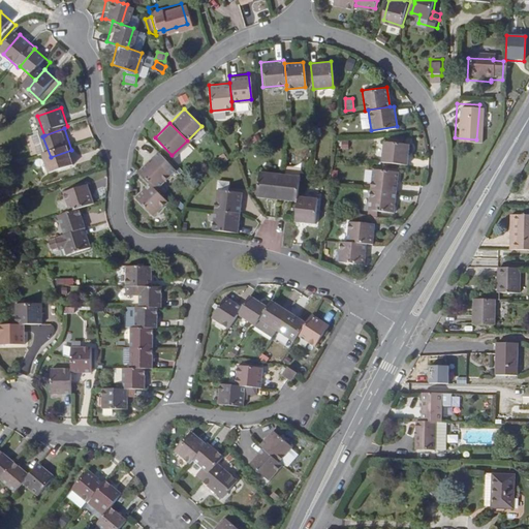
[(36,138),(44,159),(48,158),(51,157),(42,136),(36,138)]
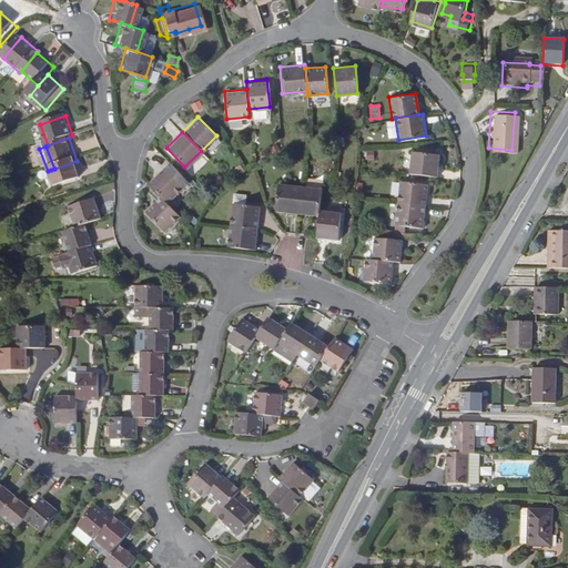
[(412,149),(409,171),(436,174),(438,152),(412,149)]
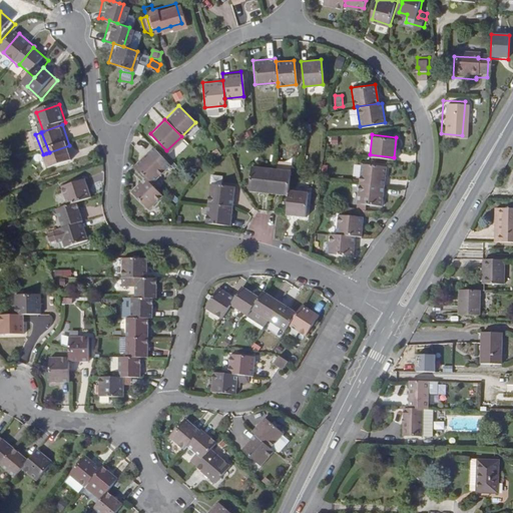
[(75,164),(69,145),(49,152),(46,153),(53,171),(75,164)]
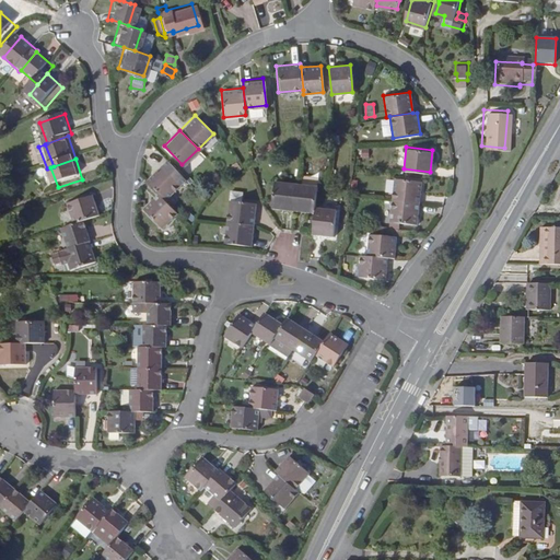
[(185,179),(166,160),(143,182),(156,195),(163,201),(185,179)]
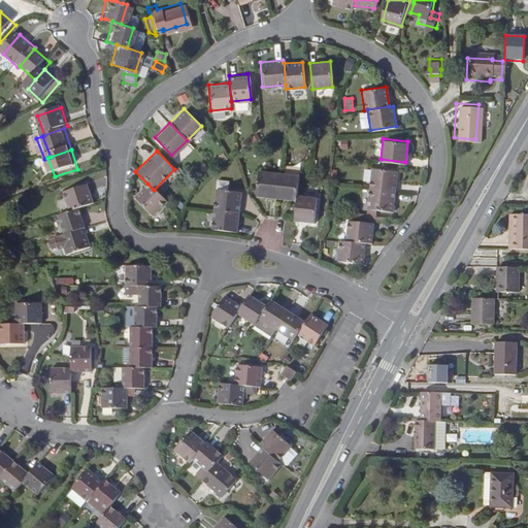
[(370,164),(367,186),(393,189),(395,168),(370,164)]
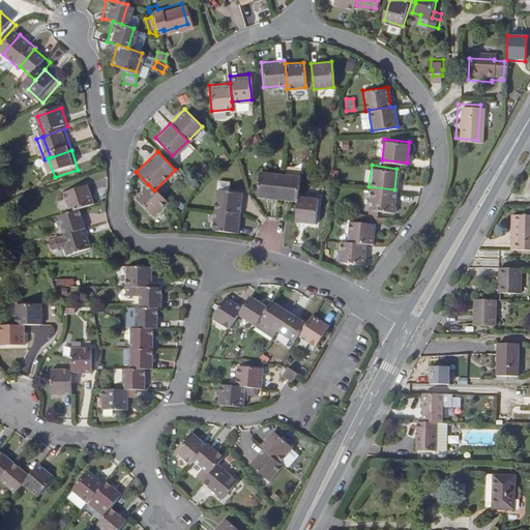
[(258,196),(277,198),(280,173),(261,171),(258,196)]
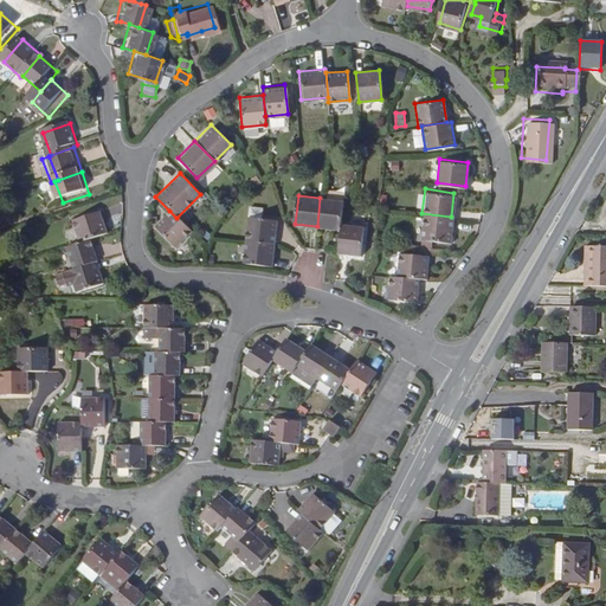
[(320,198),(317,226),(341,229),(341,224),(342,213),(343,199),(320,198)]
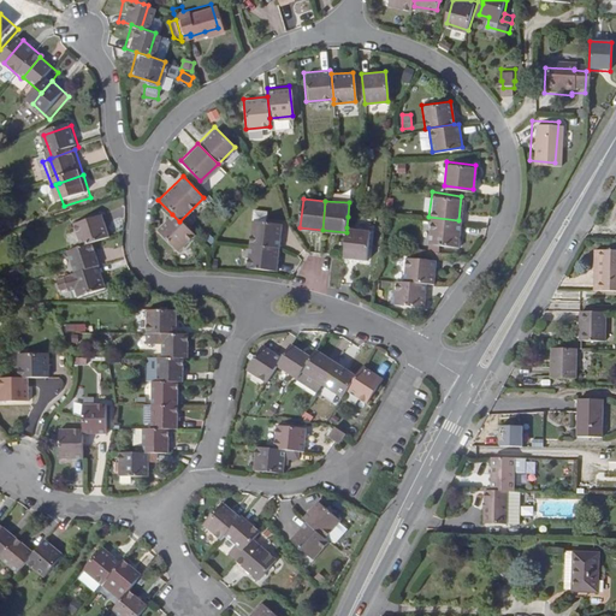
[(255,209),(254,220),(267,221),(268,211),(255,209)]
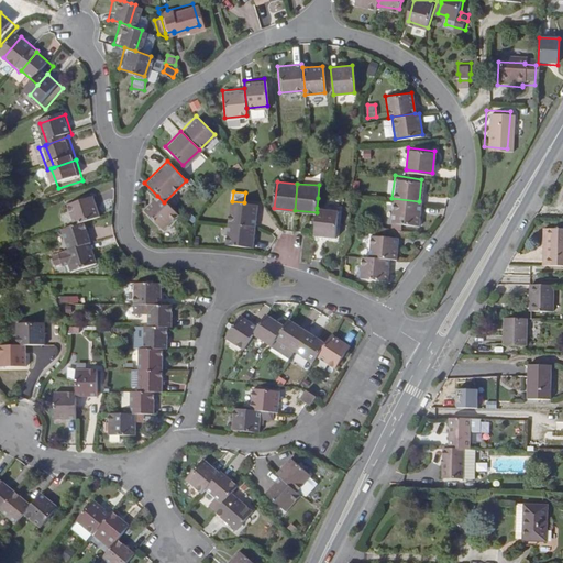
[(83,221),(97,216),(90,195),(65,205),(73,224),(83,221)]
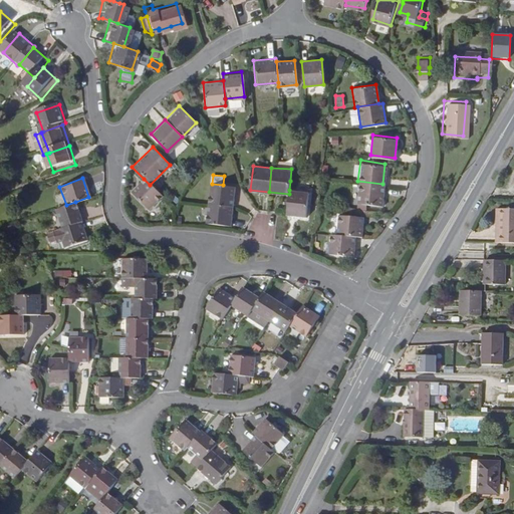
[(150,185),(144,179),(130,193),(147,210),(161,196),(150,185)]
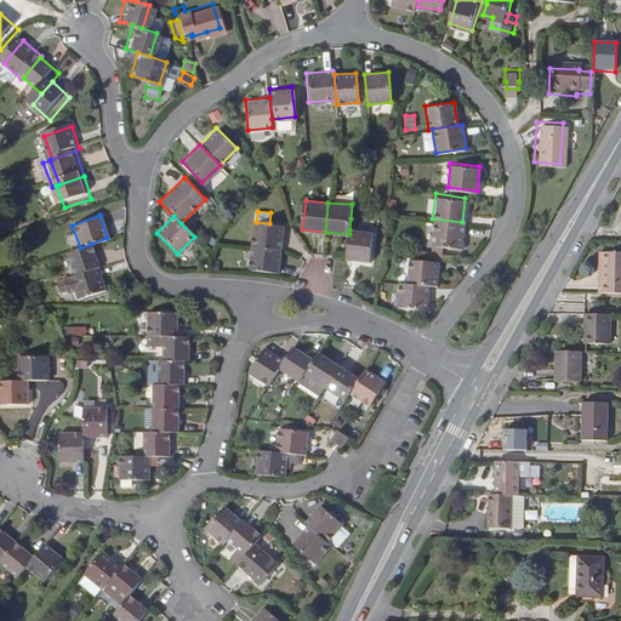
[(462,222),(432,218),(429,240),(459,244),(462,222)]
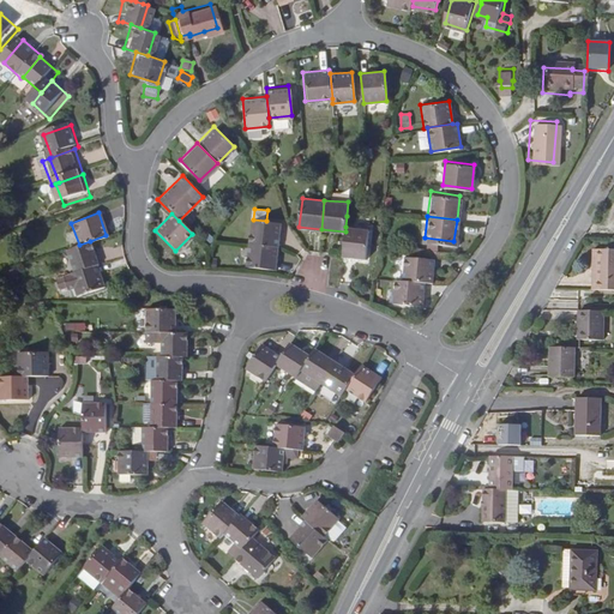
[(253,220),(250,244),(280,246),(282,223),(253,220)]
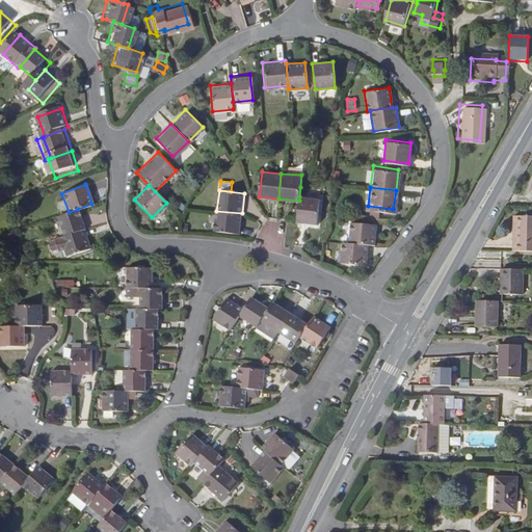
[(299,201),(296,219),(296,221),(316,223),(319,197),(299,196),(299,201)]
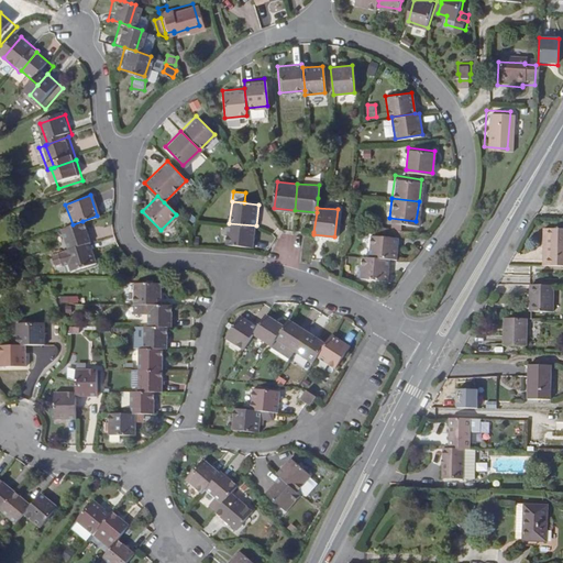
[(83,221),(73,224),(61,229),(67,249),(87,241),(89,241),(83,221)]
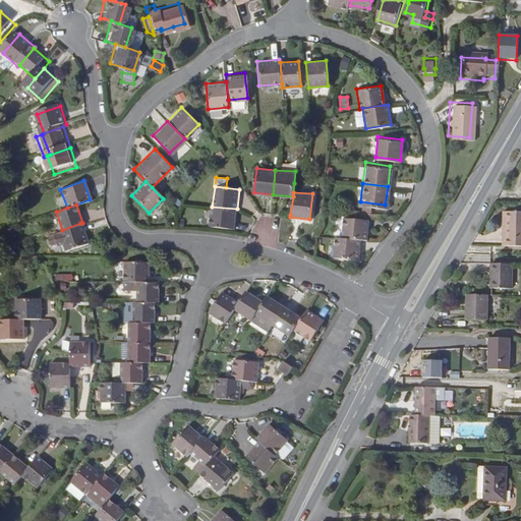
[(234,229),(237,209),(212,207),(211,226),(234,229)]
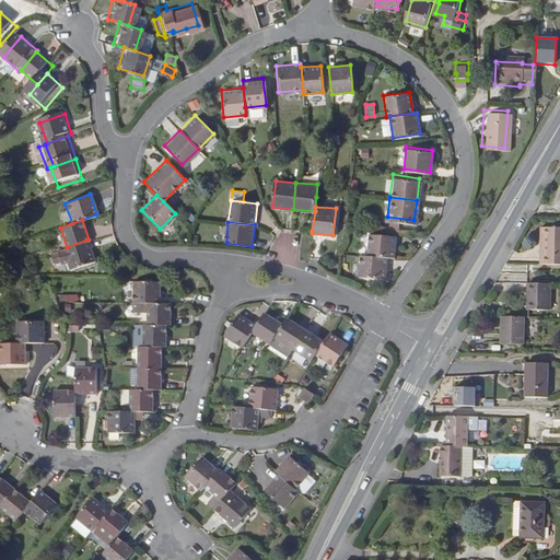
[(387,255),(394,255),(396,231),(369,229),(368,253),(387,255)]
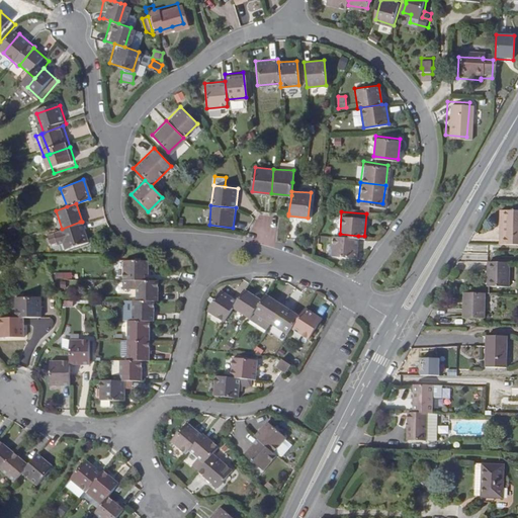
[(499,237),(499,245),(517,245),(517,211),(500,211),(500,221),(503,221),(502,237),(499,237)]
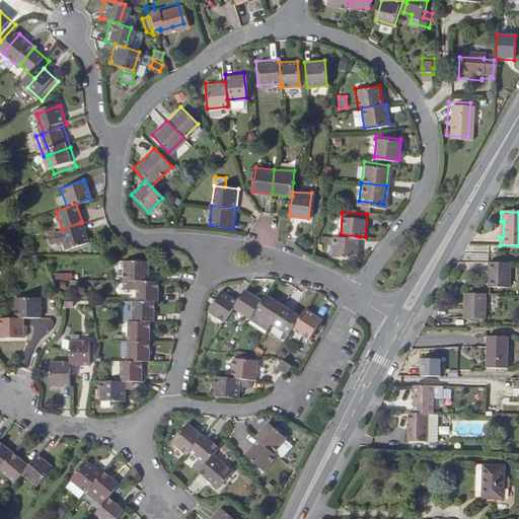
[(87,241),(80,222),(62,229),(57,231),(64,250),(87,241)]
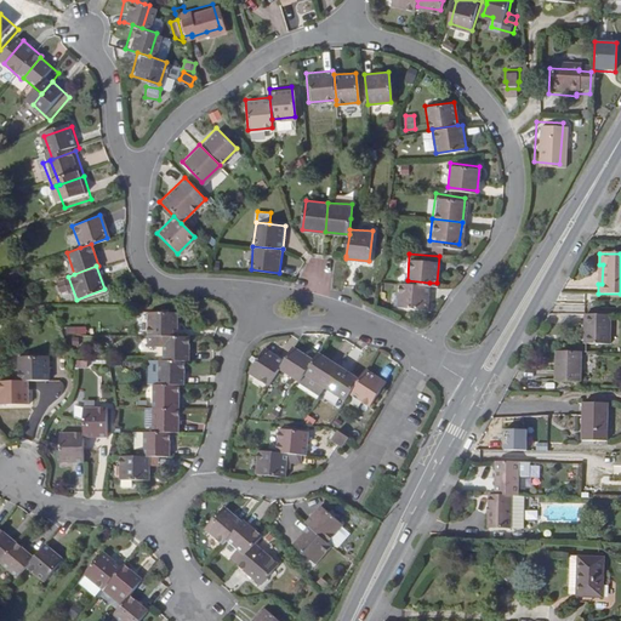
[(360,279),(369,280),(370,269),(360,269),(360,279)]
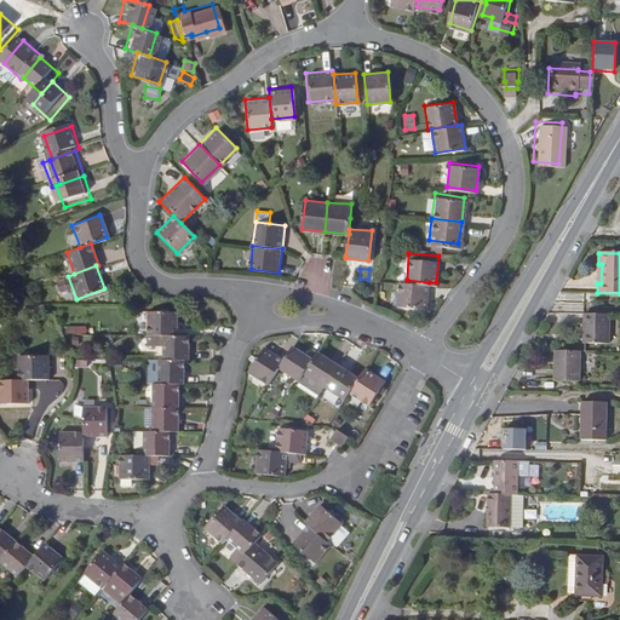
[(426,305),(429,282),(407,280),(397,280),(396,303),(426,305)]
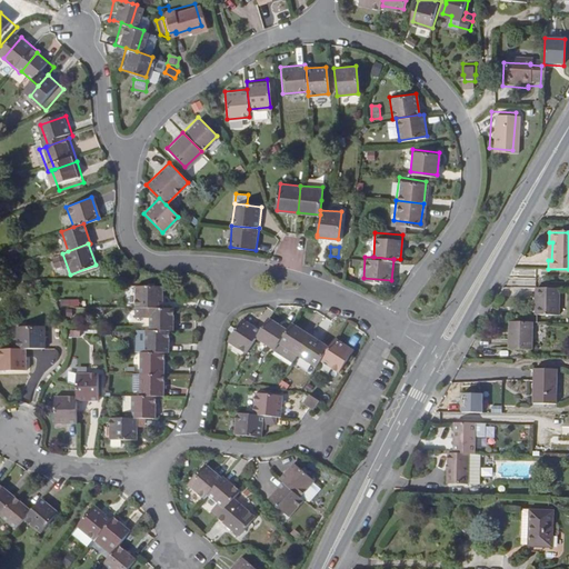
[(133,285),(133,306),(149,306),(160,305),(159,283),(133,285)]
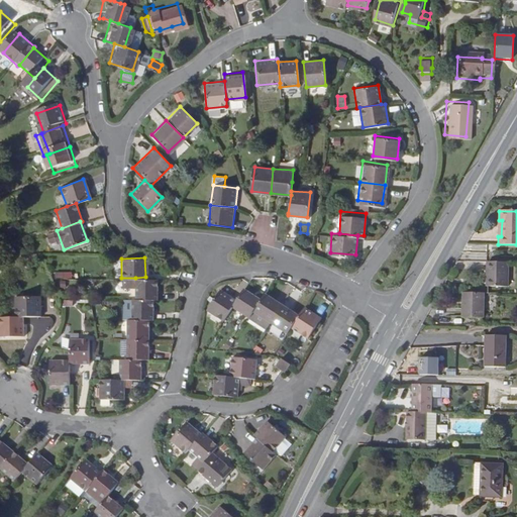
[(487,293),(508,293),(509,263),(487,263),(486,293),(487,293)]
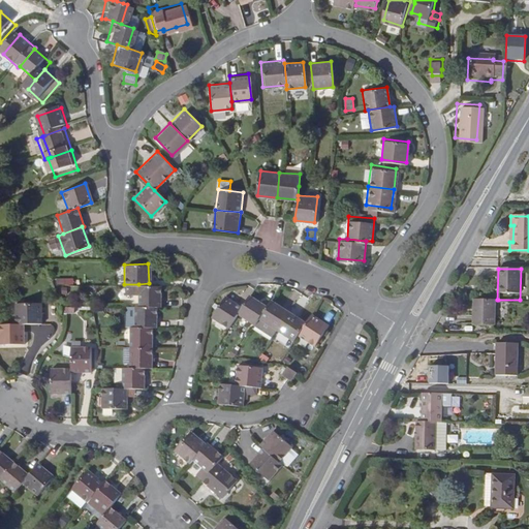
[(73,287),(73,279),(56,280),(57,287),(73,287)]
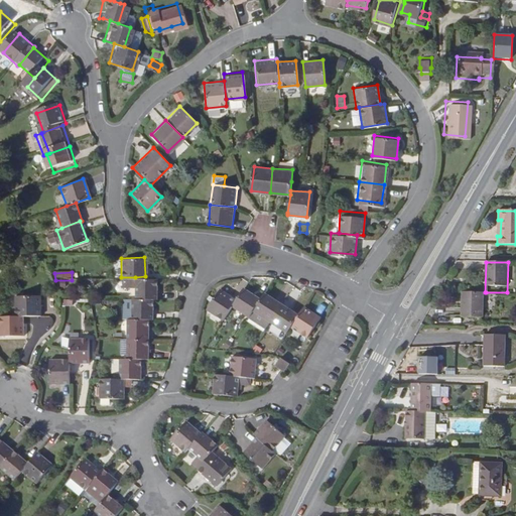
[(155,276),(145,276),(135,277),(136,298),(150,297),(155,297),(155,276)]
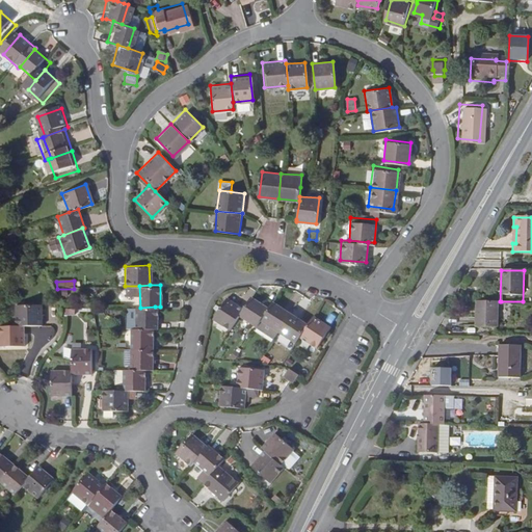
[(270,307),(253,295),(245,307),(241,314),(259,325),(259,324),(263,318),(270,307)]
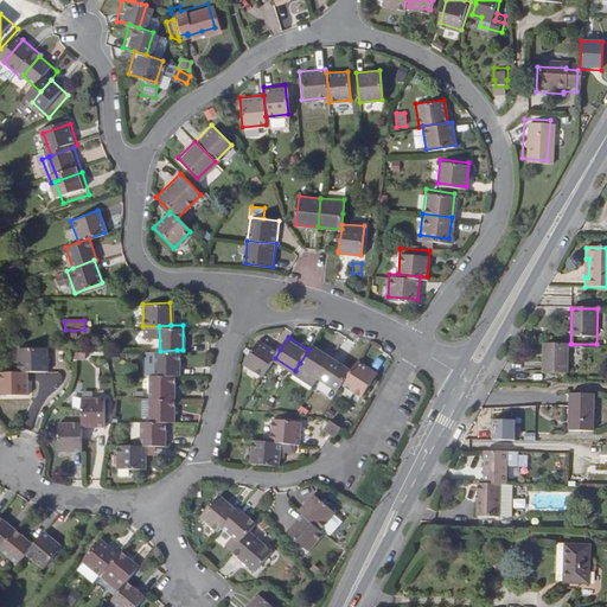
[(246,363),(266,375),(275,358),(280,350),(261,338),(246,363)]
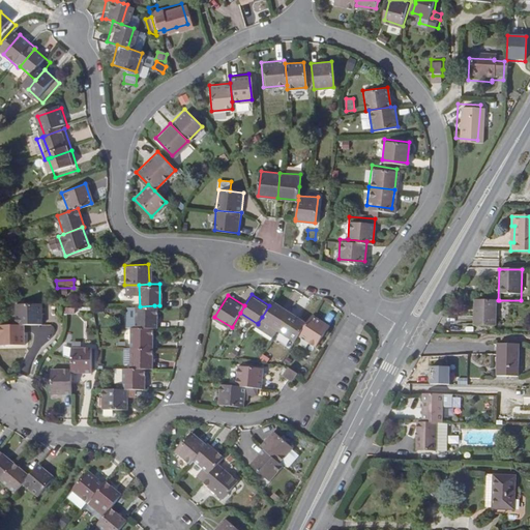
[(274,298),(269,305),(262,317),(280,328),(292,310),(274,298)]
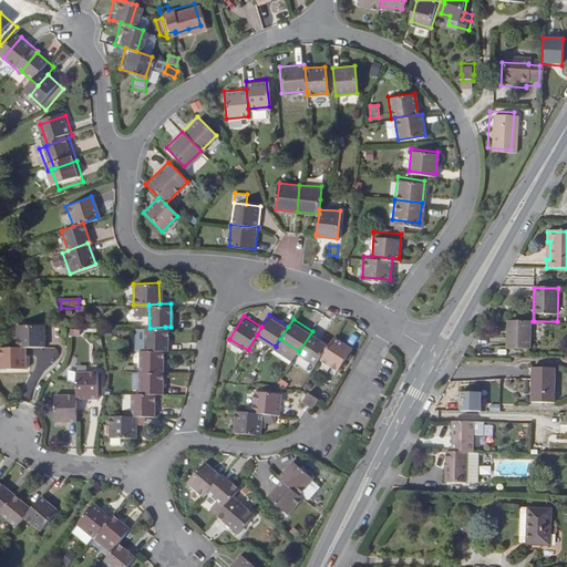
[(533,321),(509,320),(509,347),(533,347),(534,321),(533,321)]
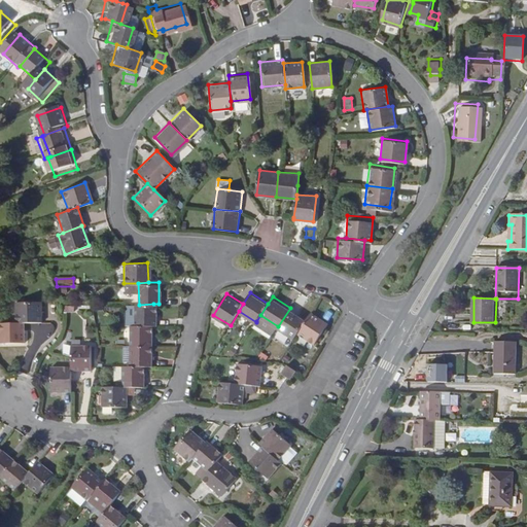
[(16,302),(16,322),(25,322),(43,322),(43,302),(16,302)]
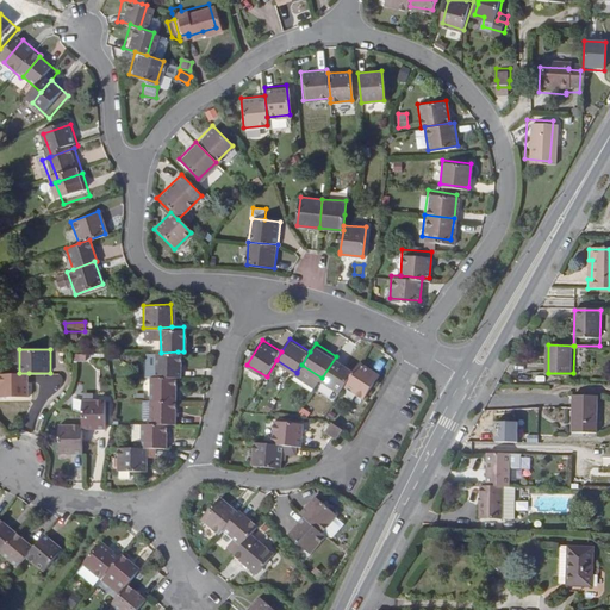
[(178,375),(178,352),(161,353),(155,352),(155,368),(155,375),(173,375),(178,375)]
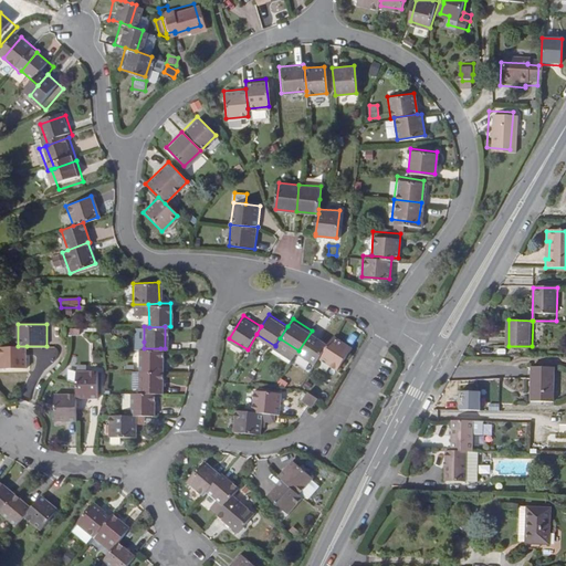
[(312,331),(299,350),(316,362),(322,354),(329,342),(312,331)]
